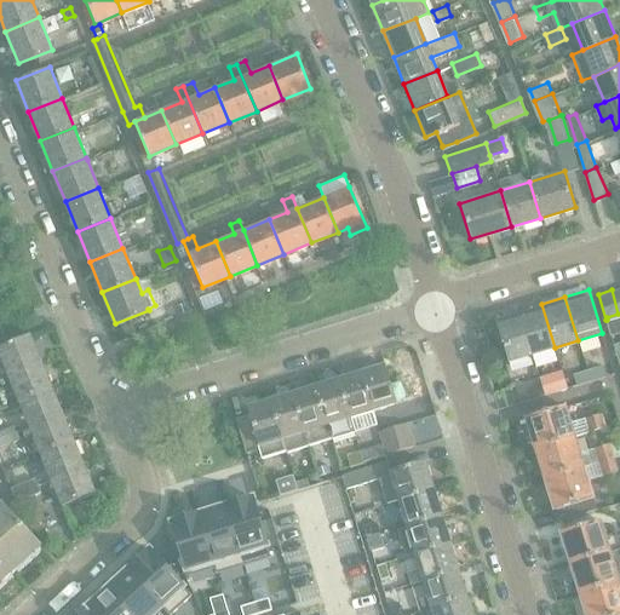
[(185,298),(174,303),(178,311),(189,306),(185,298)]
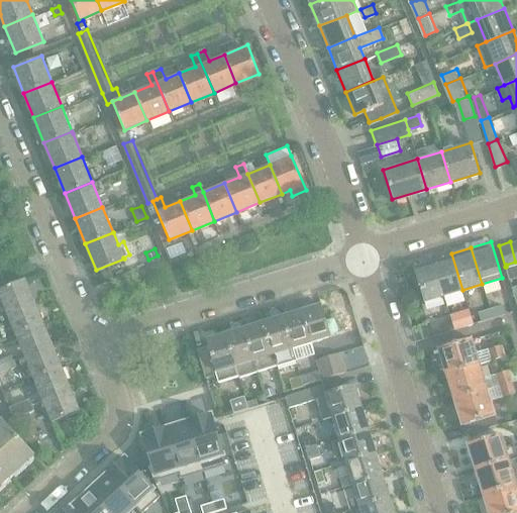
[(451,253),(432,260),(443,296),(462,290),(451,253)]
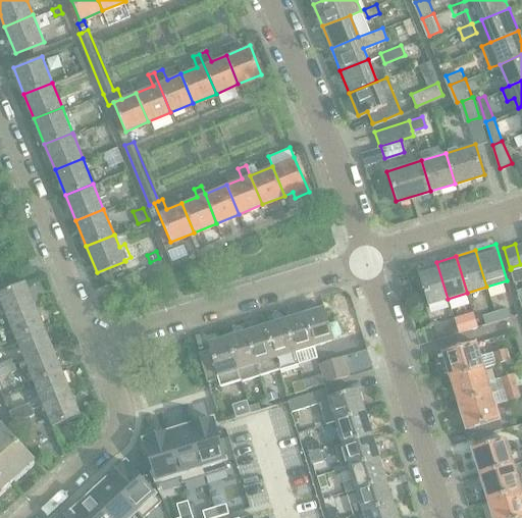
[(427,305),(448,299),(436,262),(416,268),(427,305)]
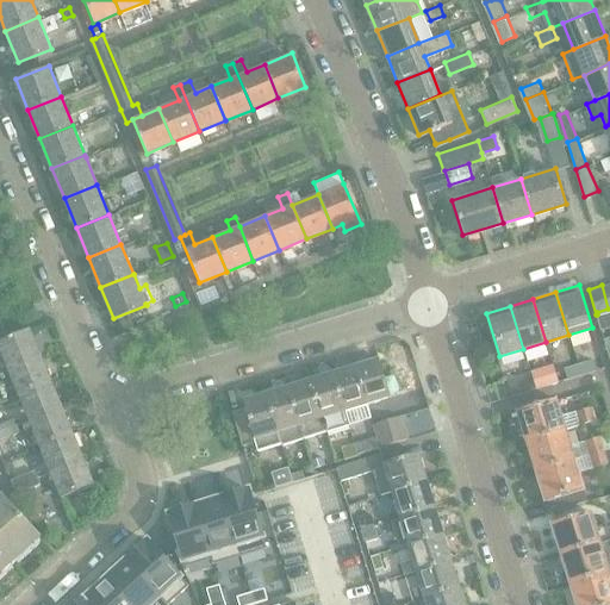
[(609,324),(609,307),(608,309),(597,312),(597,315),(602,328),(609,324)]
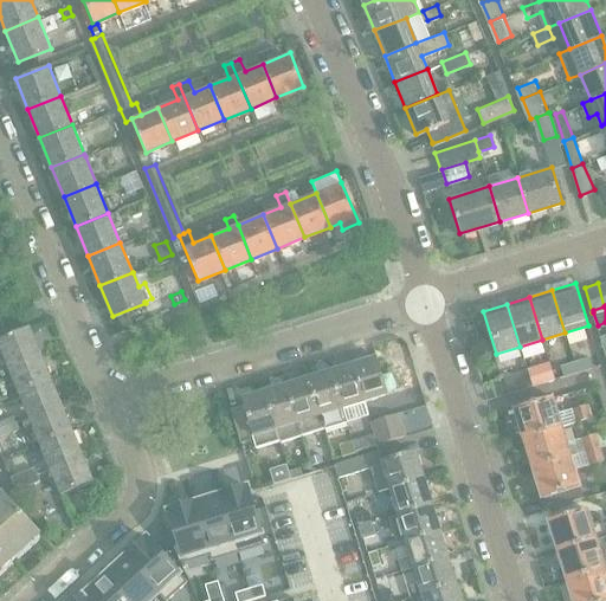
[(0,338),(0,346),(8,366),(40,353),(30,327),(0,338)]
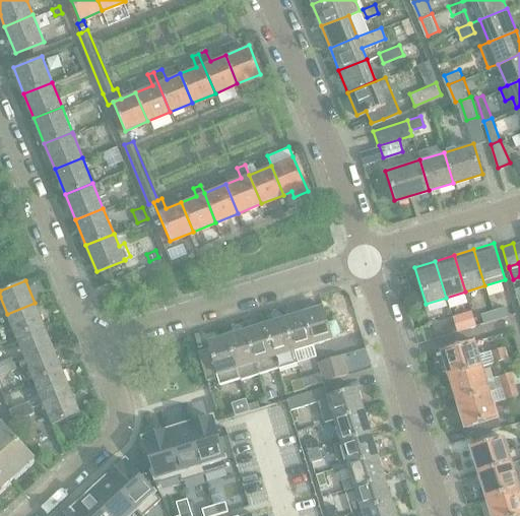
[(7,314),(15,334),(43,323),(35,303),(7,314)]
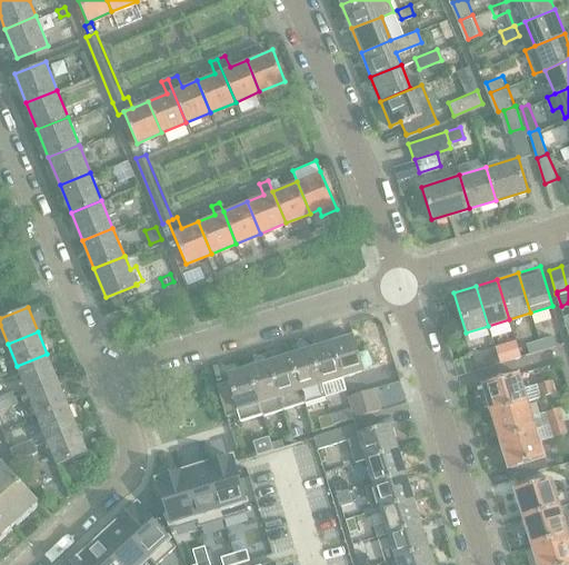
[(553,334),(538,339),(541,349),(557,345),(553,334)]
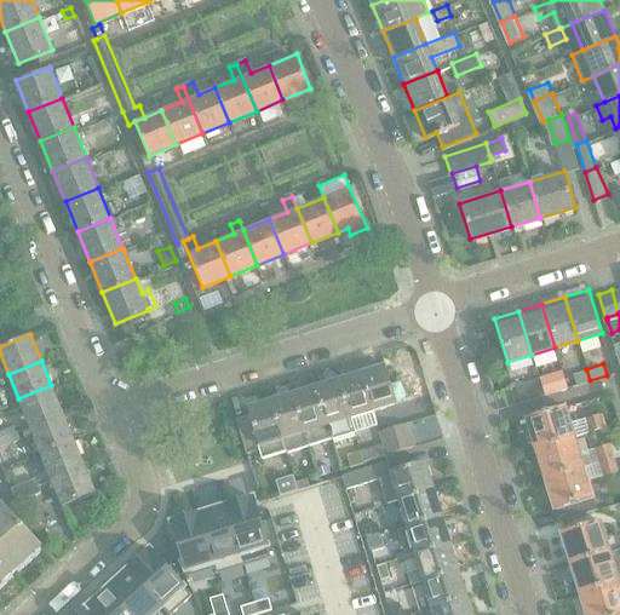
[(385,365),(361,372),(373,409),(396,402),(396,400),(405,395),(400,381),(390,383),(385,365)]
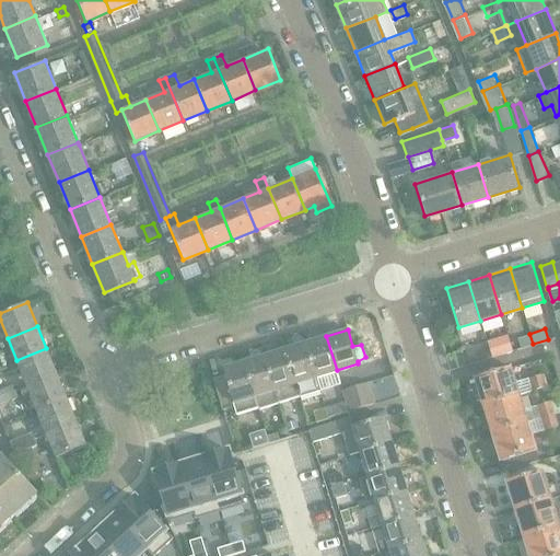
[(509,333),(486,339),(486,340),(488,346),(491,356),(504,351),(513,349),(513,348),(509,333)]
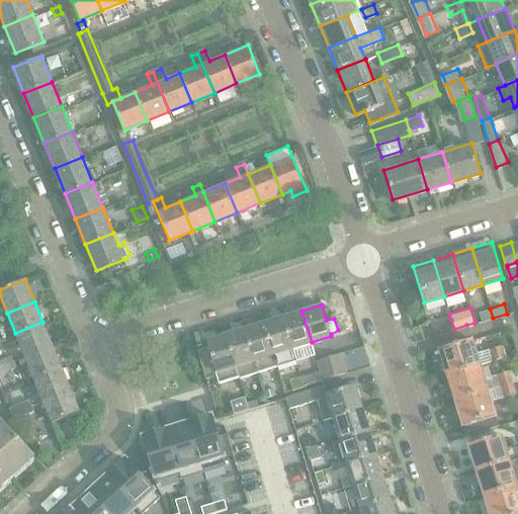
[(261,309),(253,312),(256,322),(264,320),(261,309)]
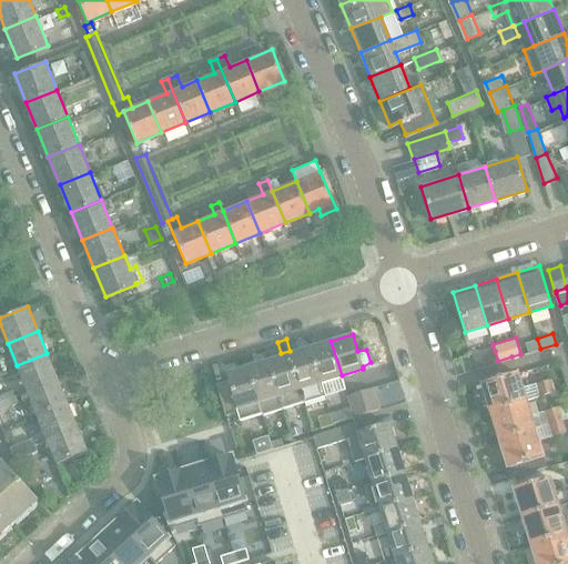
[(528,352),(540,349),(537,339),(525,342),(528,352)]
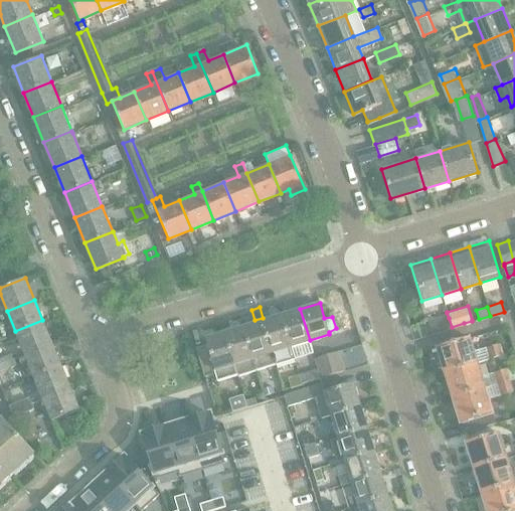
[(313,352),(310,340),(300,309),(281,314),(294,357),(313,352)]
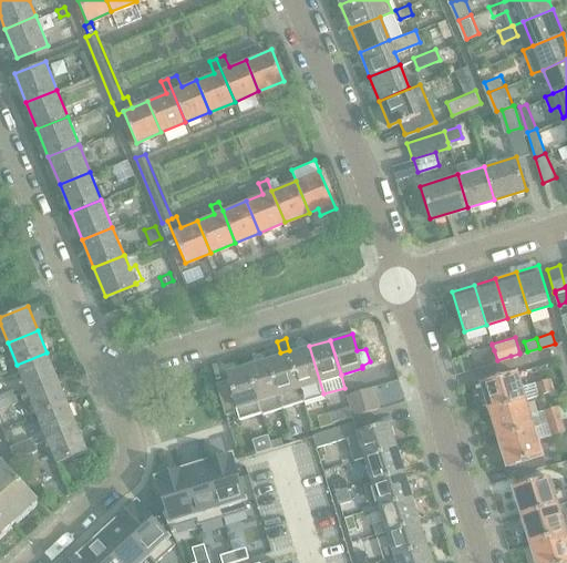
[(272,344),(265,346),(268,355),(276,352),(272,344)]
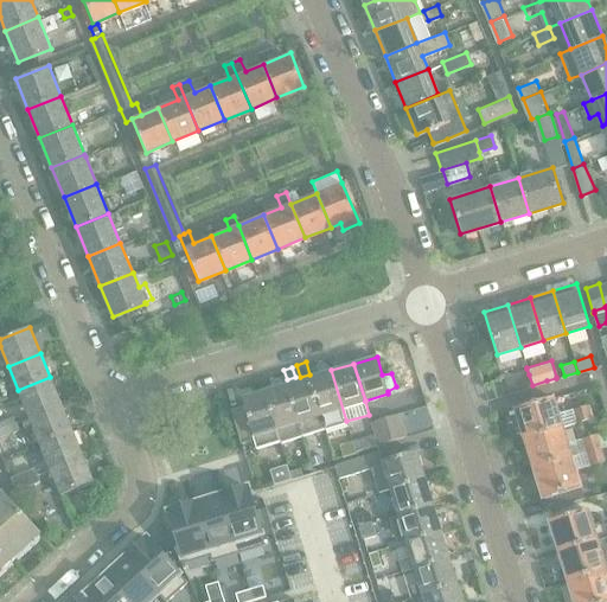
[(526,369),(504,376),(509,392),(532,385),(529,375),(526,369)]
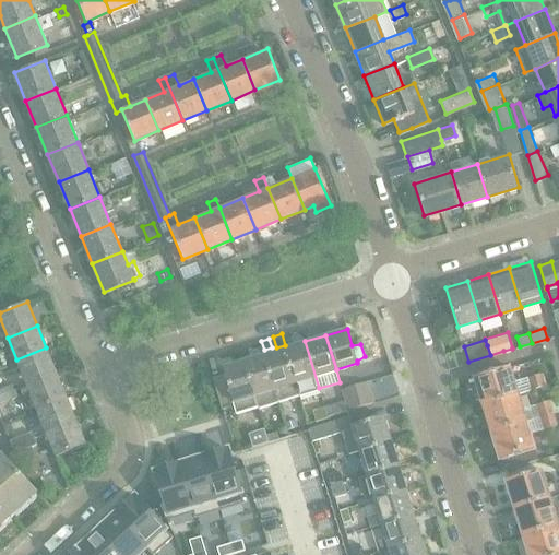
[(305,341),(284,347),(298,394),(319,388),(305,341)]
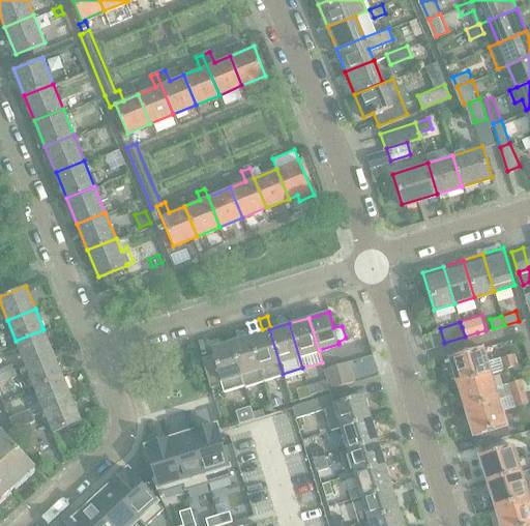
[(16,341),(25,363),(53,352),(43,329),(16,341)]
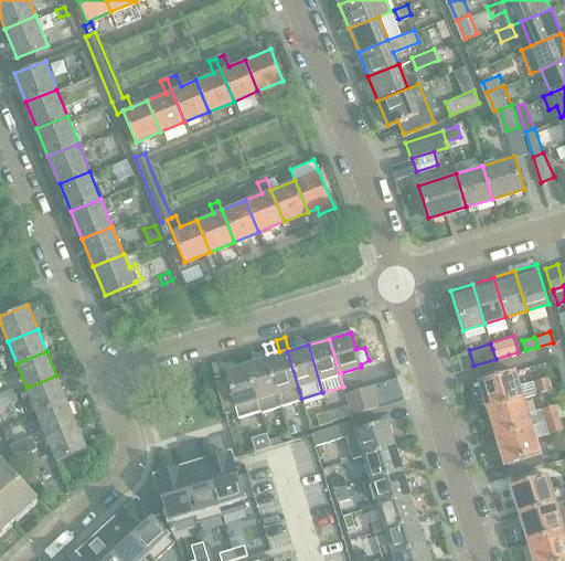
[(287,351),(267,358),(281,404),(301,399),(287,351)]
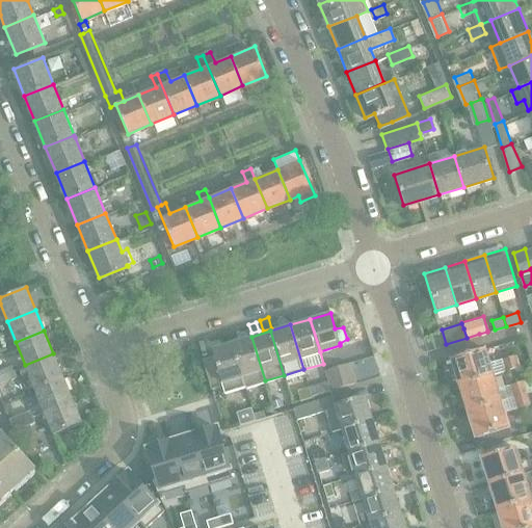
[(244,387),(265,380),(251,337),(232,342),(244,386),(243,386),(244,387)]
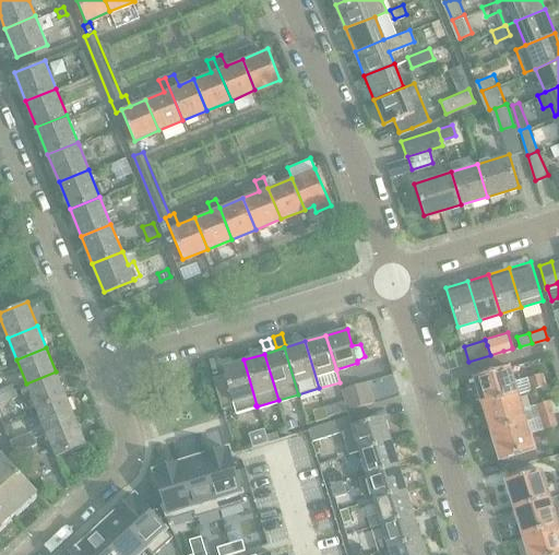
[(236,412),(256,405),(257,405),(244,359),(222,366),(224,373),(212,376),(221,404),(233,401),(236,412)]
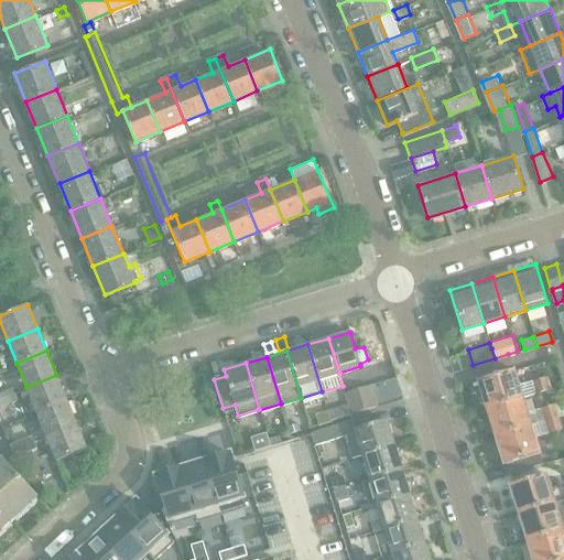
[(516,367),(478,378),(487,407),(523,396),(520,383),(516,367)]
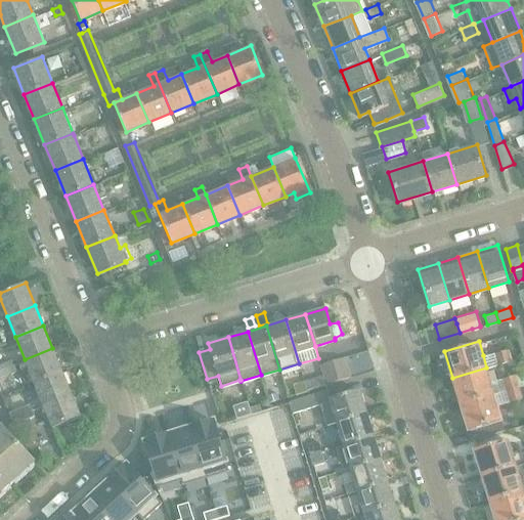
[(509,347),(494,351),(498,363),(499,363),(513,359),(509,347)]
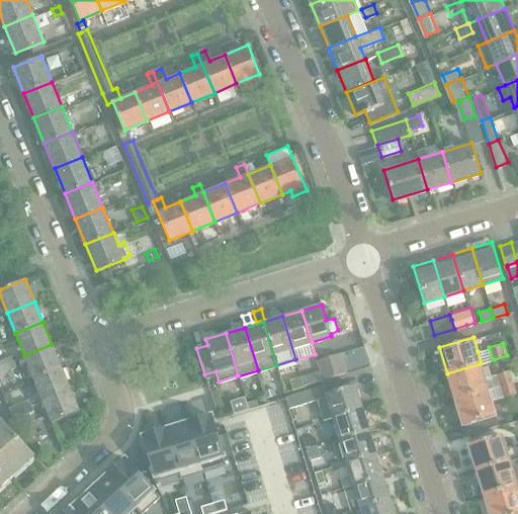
[(24,355),(33,376),(61,365),(52,344),(24,355)]
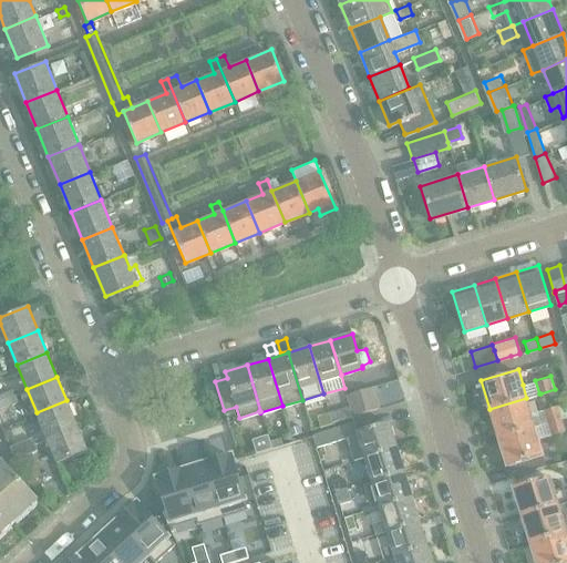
[(352,415),(378,407),(372,386),(347,392),(352,415)]
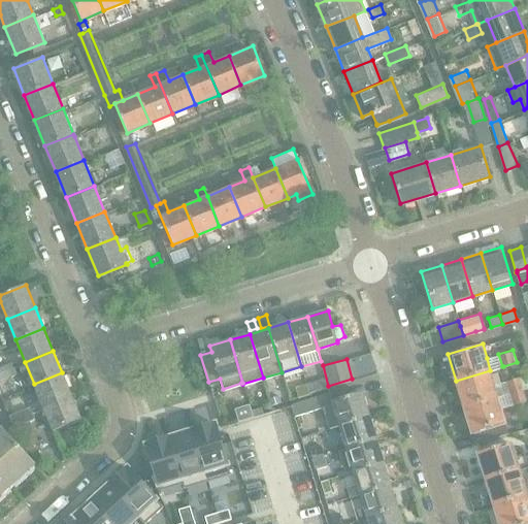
[(12,362),(1,366),(6,379),(18,374),(12,362)]
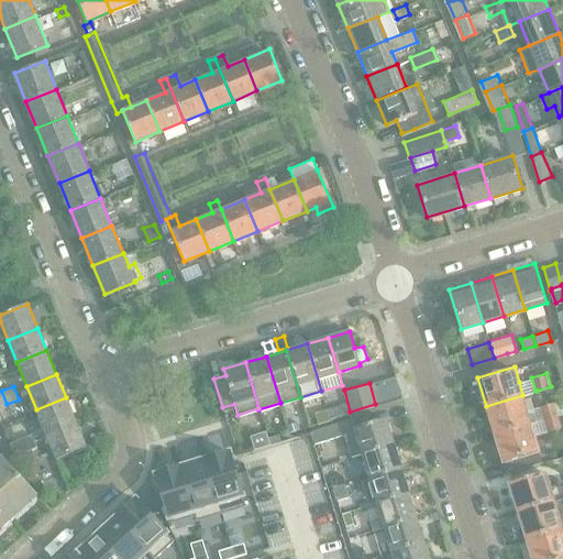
[(522,395),(486,406),(494,434),(531,422),(528,409),(522,395)]
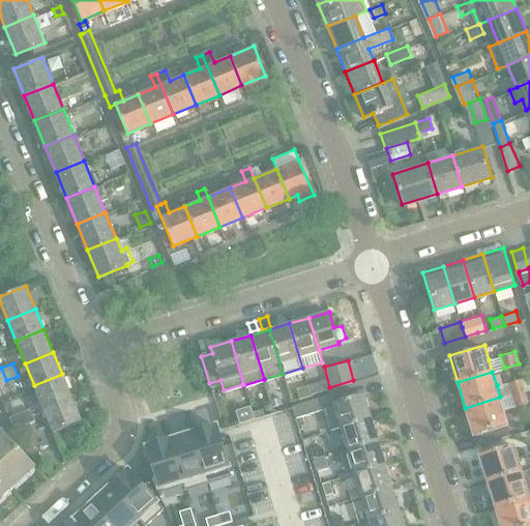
[(34,385),(43,407),(71,396),(62,374),(34,385)]
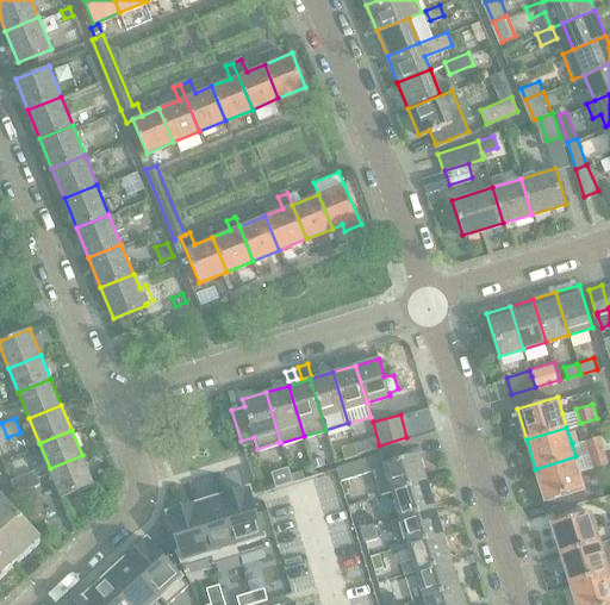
[(586,438),(585,440),(589,453),(605,448),(602,435),(586,438)]
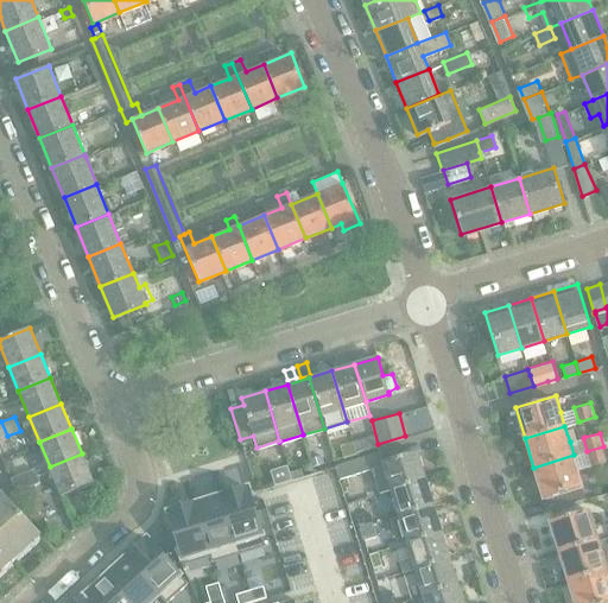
[(354,439),(340,443),(343,455),(358,450),(356,448),(354,439)]
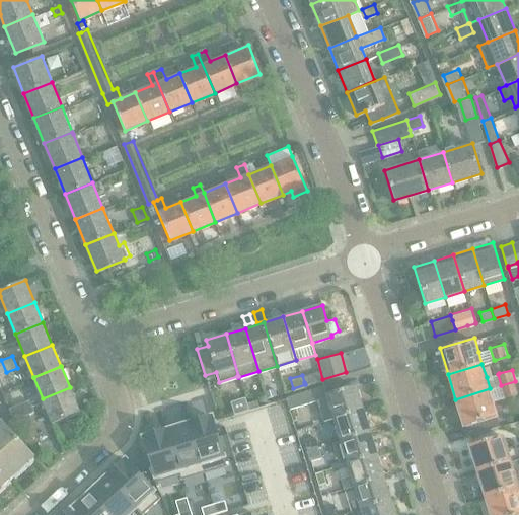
[(515,381),(501,385),(505,396),(506,396),(518,392),(515,381)]
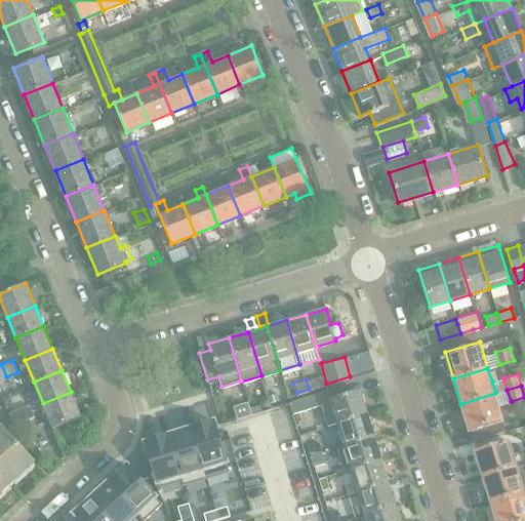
[(317,392),(289,401),(289,402),(293,412),(321,404),(332,400),(331,399),(328,389),(317,392)]
